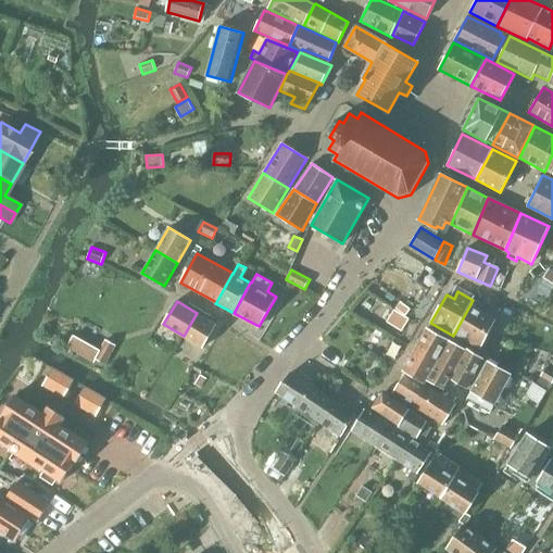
[(497,319),(470,304),(454,334),(480,349),(497,319)]
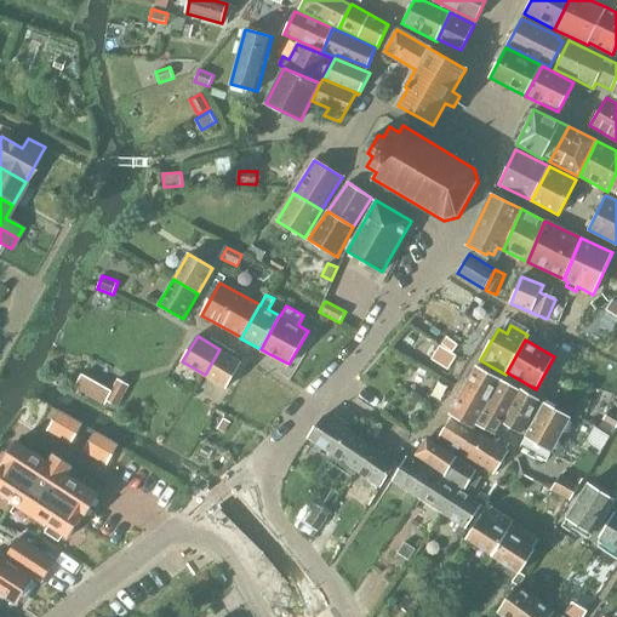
[(220,349),(205,375),(227,387),(241,363),(220,349)]
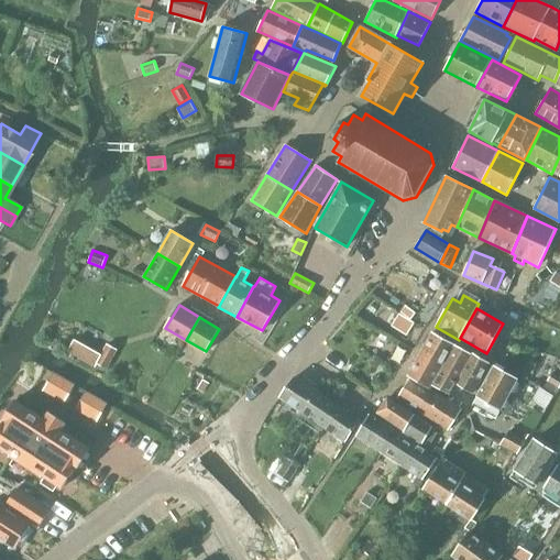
[(406,337),(415,324),(405,317),(396,330),(406,337)]
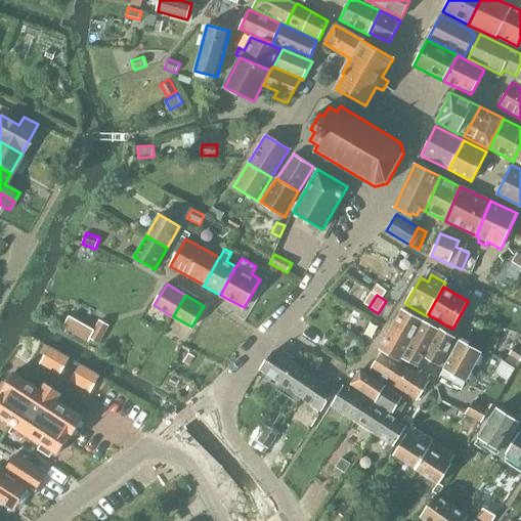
[(413,341),(424,320),(402,309),(390,330),(413,341)]
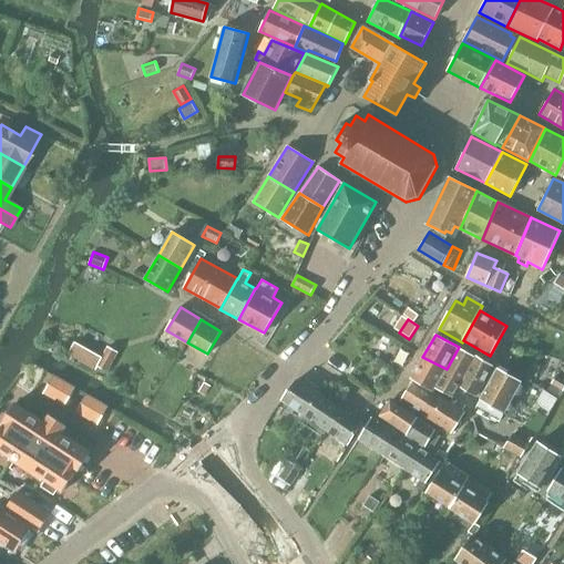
[(101,357),(75,342),(69,356),(95,370),(96,366),(108,372),(118,351),(108,346),(101,357)]
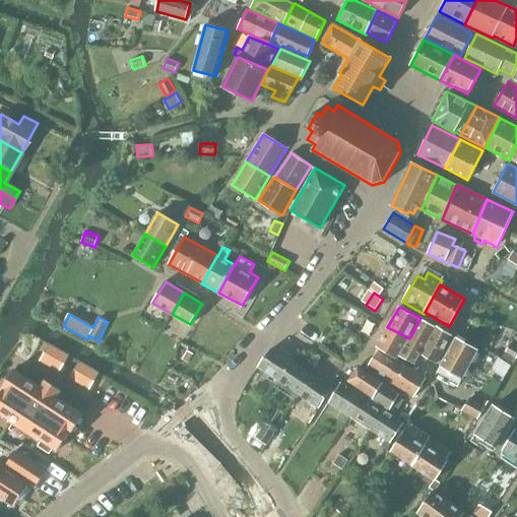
[(421,353),(436,327),(421,318),(409,338),(399,356),(415,364),(421,352),(421,353)]
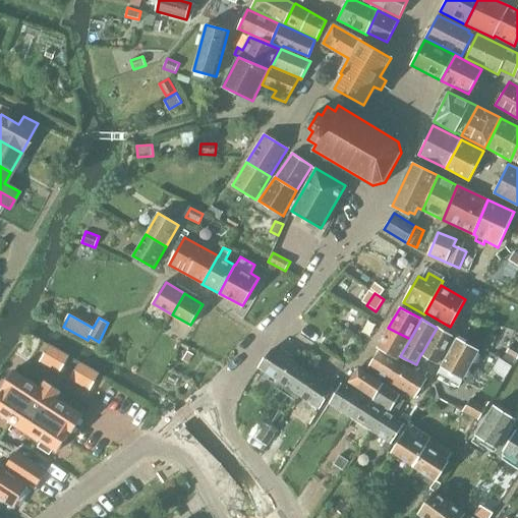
[(437,328),(421,354),(438,362),(453,336),(437,327),(437,328)]
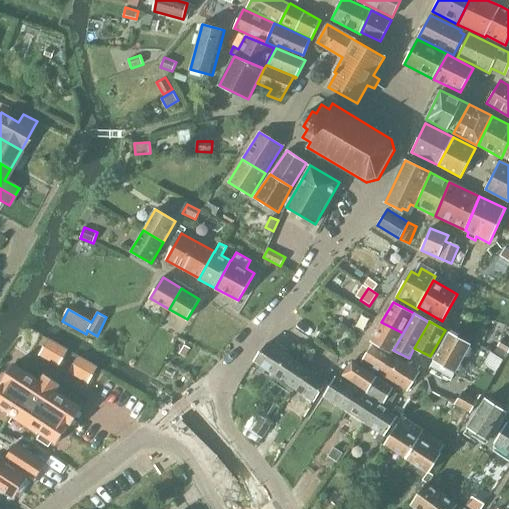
[(403,333),(381,322),(370,341),(372,342),(391,354),(393,350),(403,333)]
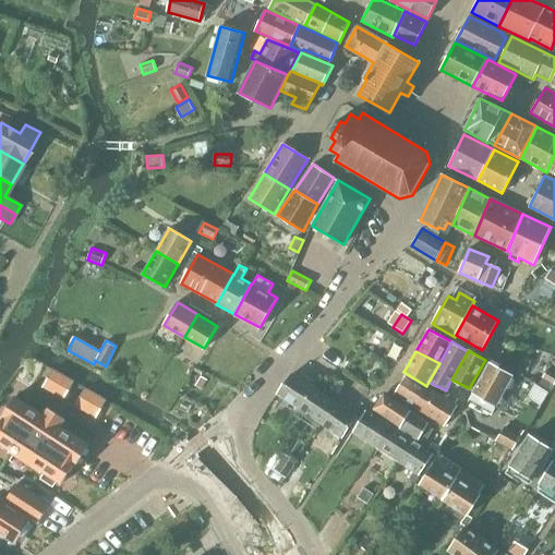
[(496,406),(513,375),(490,362),(472,393),(496,406)]
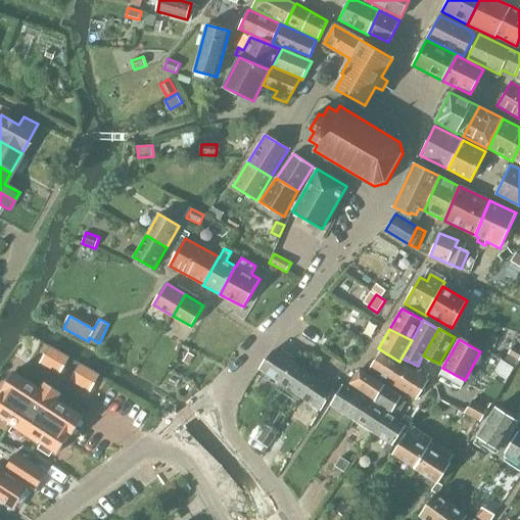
[(280,382),(293,363),(273,349),(260,369),(280,382)]
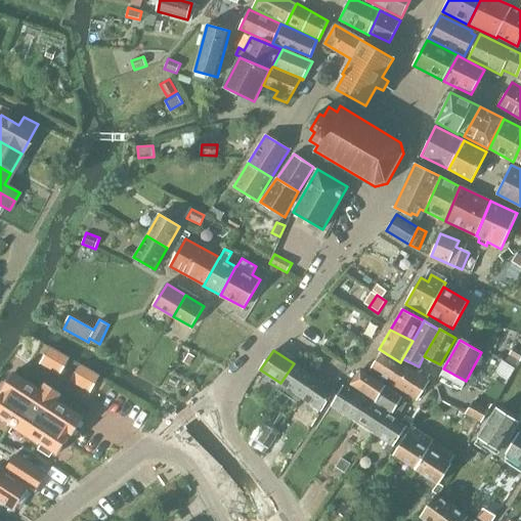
[(400,362),(381,350),(370,371),(417,399),(430,380),(427,379),(430,375),(422,370),(419,374),(400,362)]
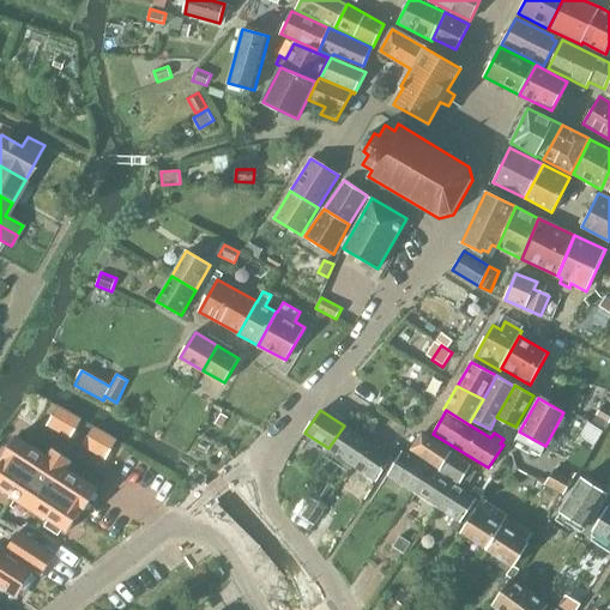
[(595,411),(589,420),(602,428),(607,420),(595,411)]
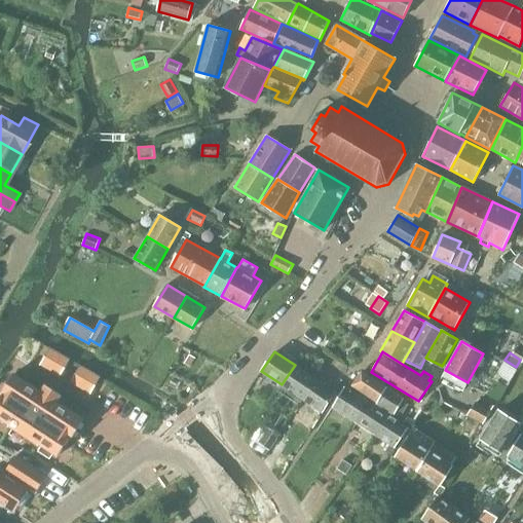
[(295,365),(282,384),(302,399),(315,379),(295,365)]
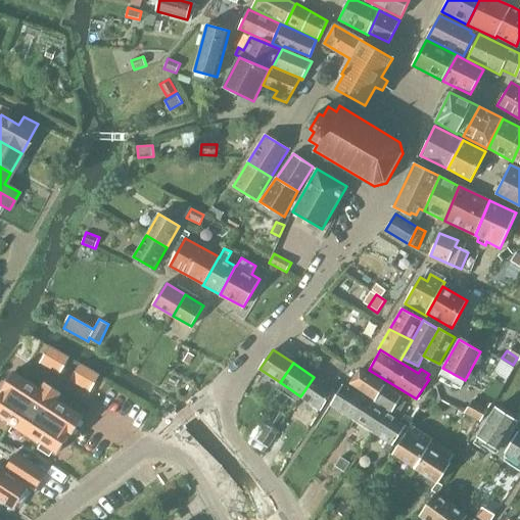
[(392,412),(402,396),(384,385),(385,384),(360,369),(350,383),(376,400),(375,402),(392,412)]
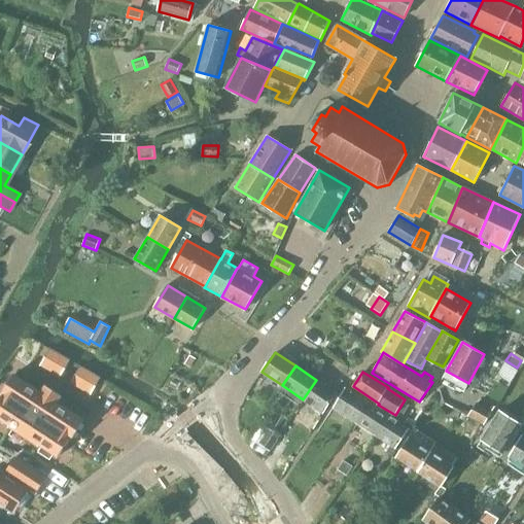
[(61,455),(72,438),(74,439),(86,419),(60,402),(64,395),(47,384),(43,391),(16,374),(3,393),(5,394),(0,402),(0,416),(12,425),(41,445),(42,444),(61,455)]
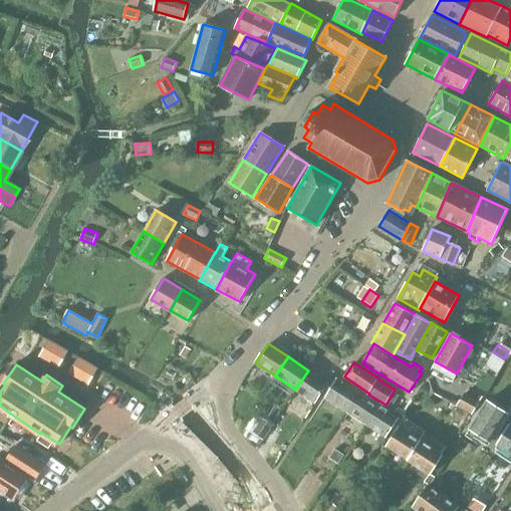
[(264,390),(274,377),(263,368),(253,379),(264,390)]
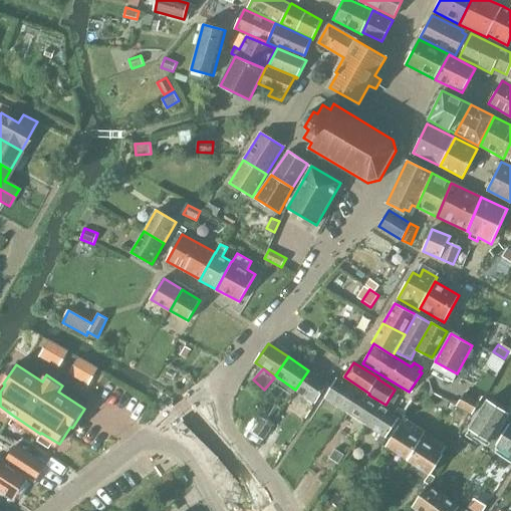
[(308,370),(295,390),(315,403),(328,384),(308,370)]
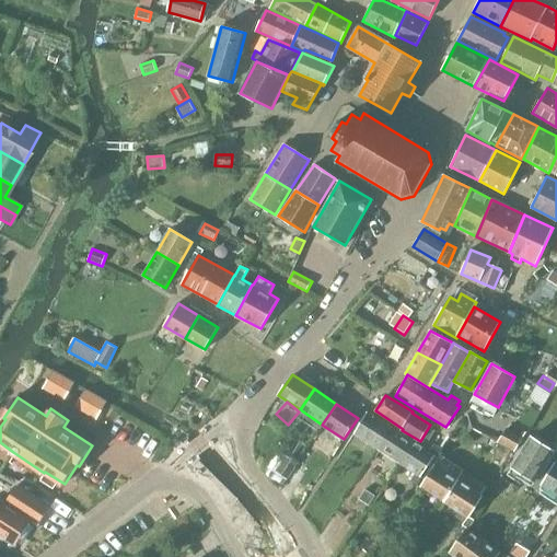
[(378,450),(392,428),(368,413),(354,434),(378,450)]
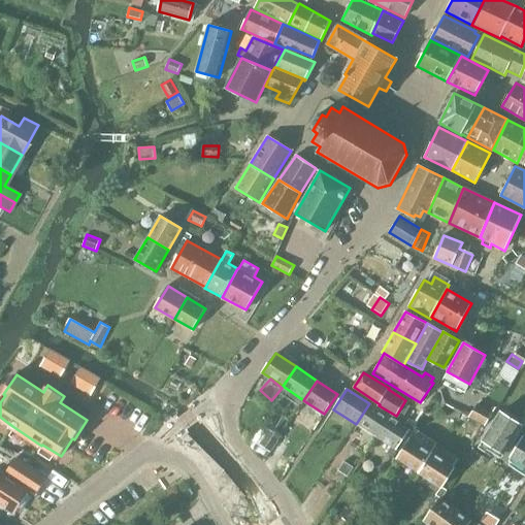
[(369,403),(356,424),(376,436),(389,416),(369,403)]
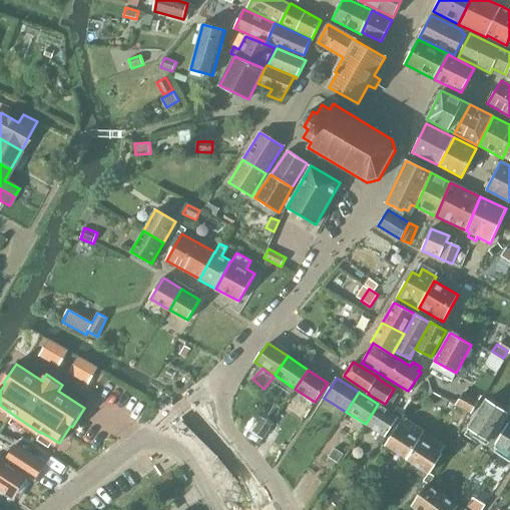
[(464,395),(459,405),(471,412),(477,402),(464,395)]
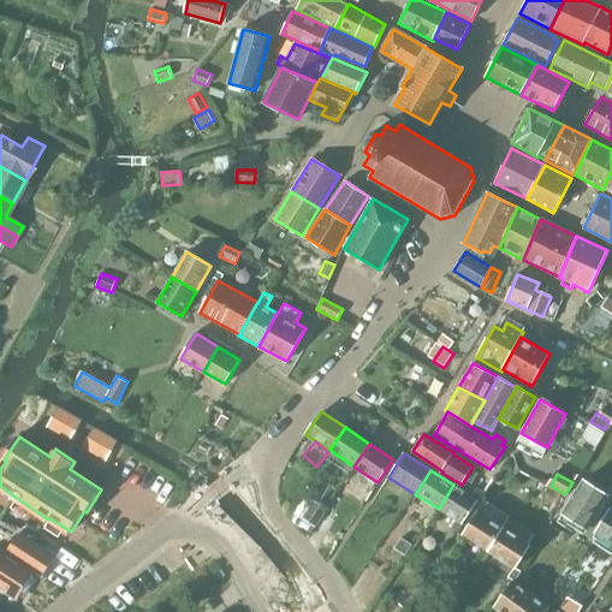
[(588,529),(610,495),(583,479),(563,512),(588,529)]
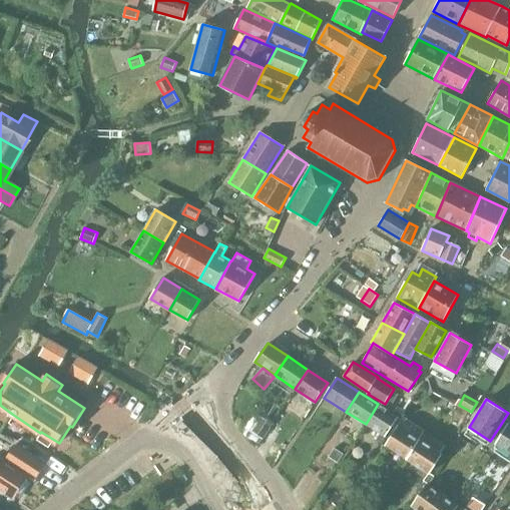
[(378,404),(366,424),(385,437),(398,417),(378,404)]
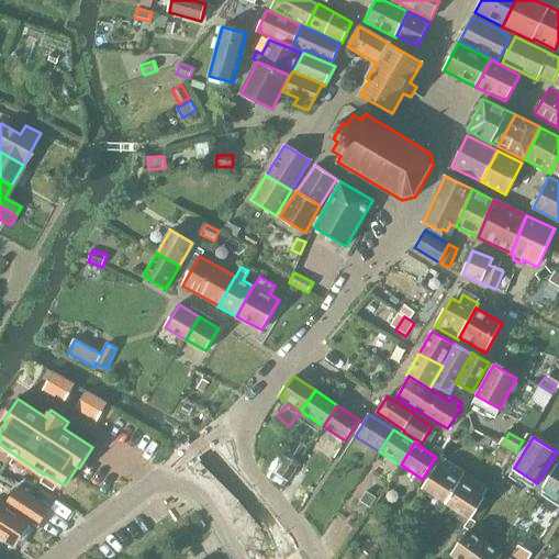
[(287,456),(276,472),(289,480),(300,464),(287,456)]
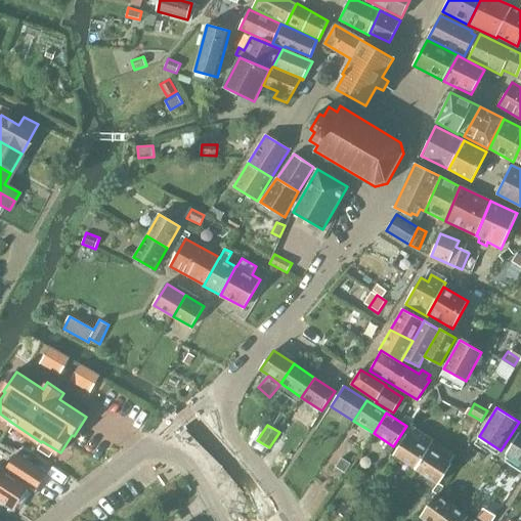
[(415,469),(432,442),(433,441),(411,427),(406,435),(393,456),(415,469)]
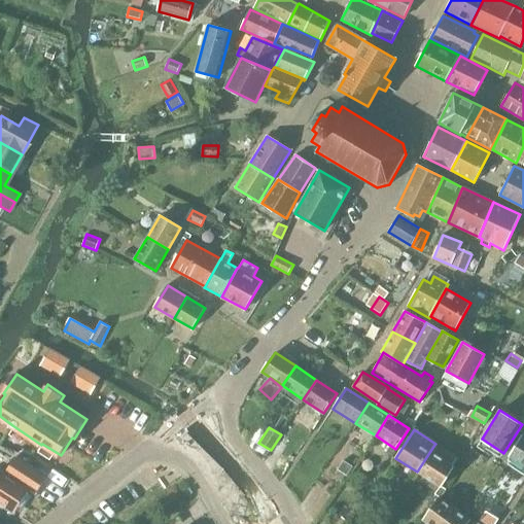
[(523,465),(523,434),(509,456),(523,465)]
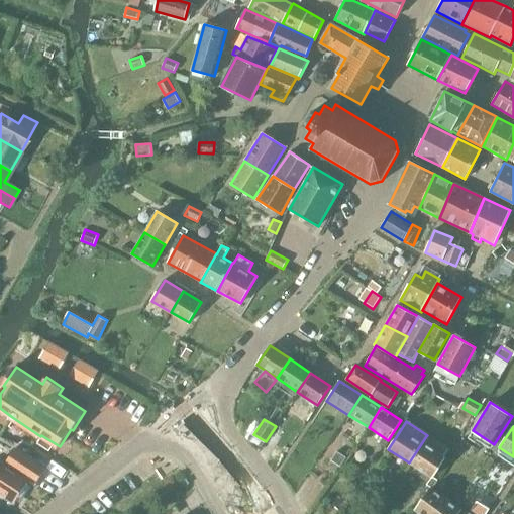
[(448,450),(426,436),(409,463),(431,477),(426,485),(431,488),(432,488),(438,480),(433,477),(445,457),(444,456),(448,450)]
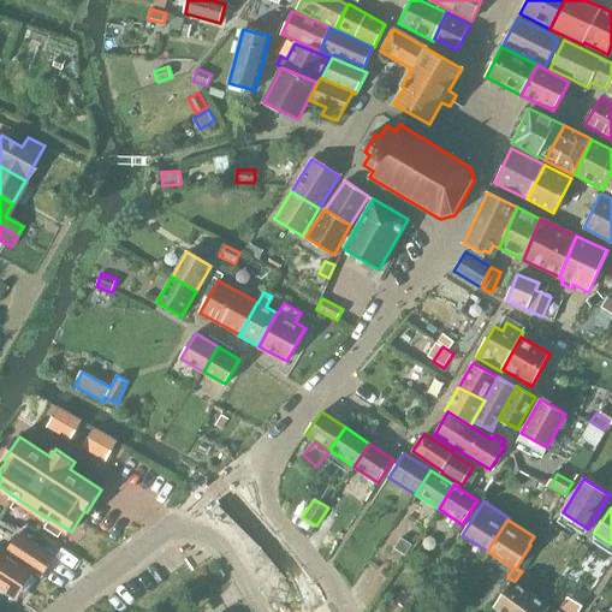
[(35,570),(45,576),(58,556),(19,532),(6,551),(0,547),(0,588),(17,599),(35,570)]
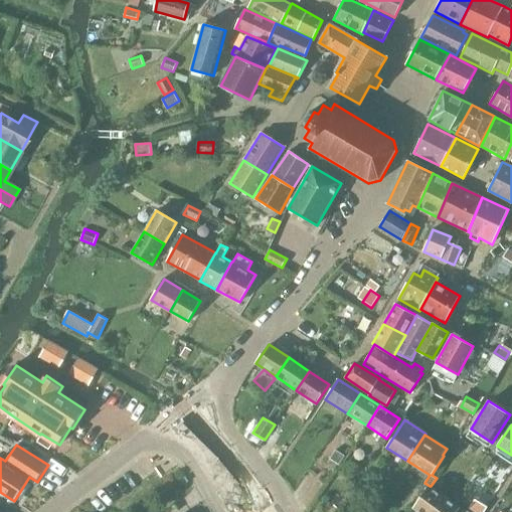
[(345,455),(336,449),(330,458),(339,464),(345,455)]
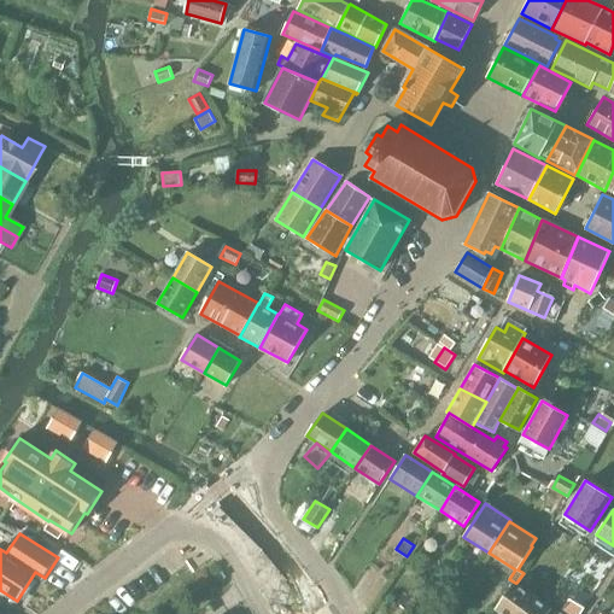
[(519,613),(533,596),(516,583),(515,583),(496,610),(501,613),(519,613)]
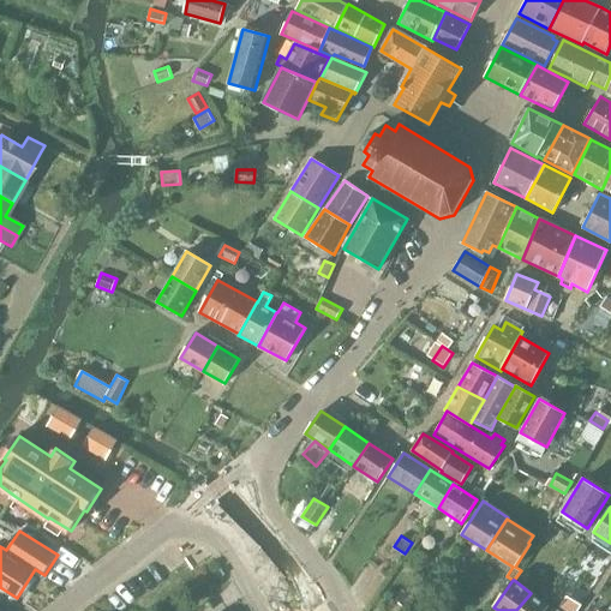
[(531,593),(516,610),(545,610),(549,606),(531,593)]
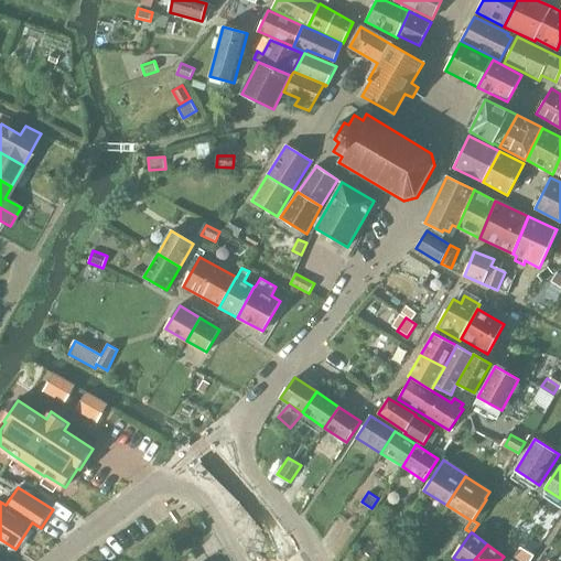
[(520,548),(514,557),(519,560),(530,560),(535,557),(520,548)]
